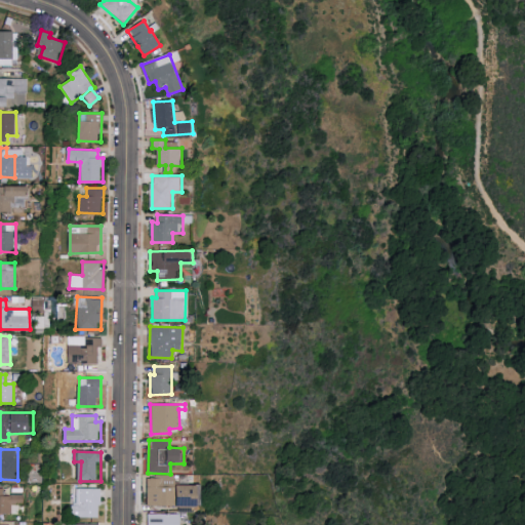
[(204,506),(204,484),(177,485),(176,477),(148,478),(149,507),(204,506)]
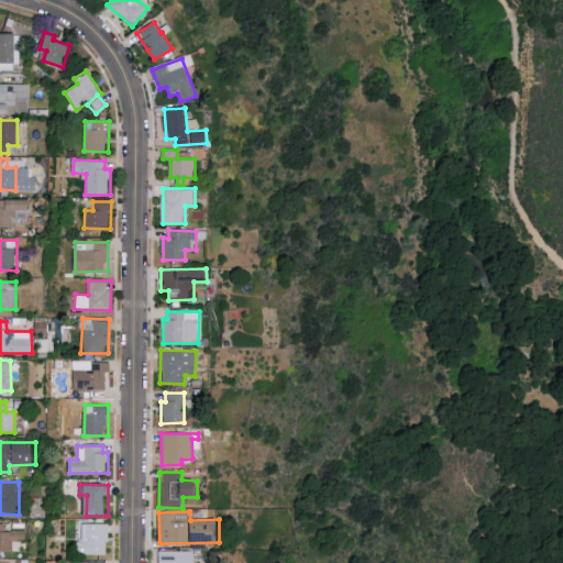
[(4,523),(0,523),(0,550),(12,550),(12,542),(26,541),(25,531),(4,531),(4,523)]
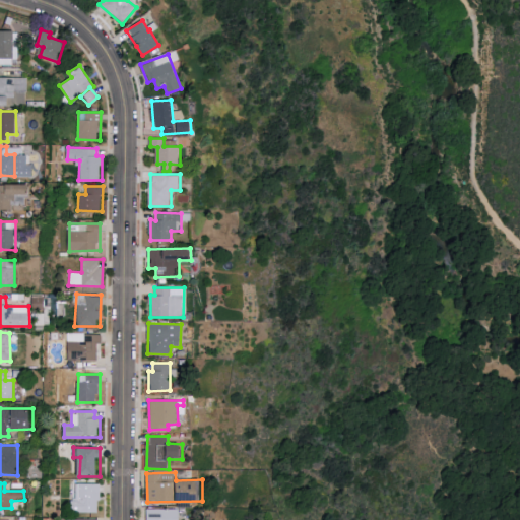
[(100,513),(101,483),(75,483),(74,512),(100,513)]
